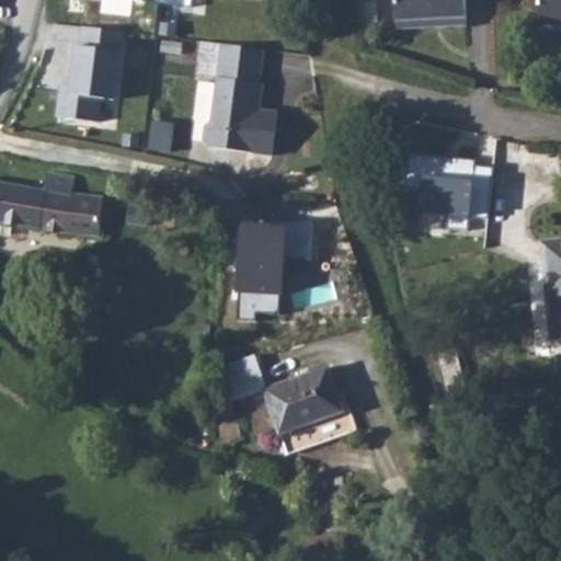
[(448,27),(468,27),(466,0),(396,0),(397,23),(447,21),(448,27)]
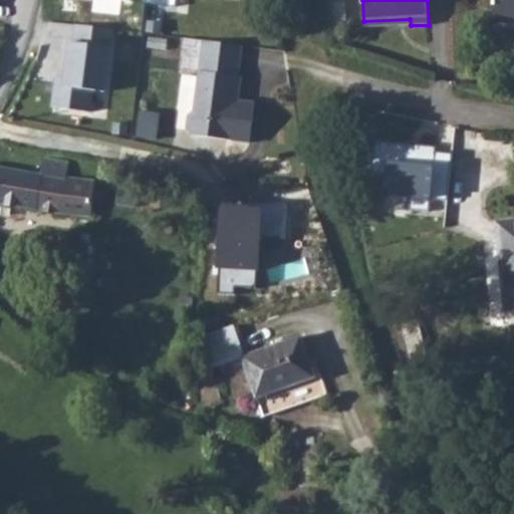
[(513,0),(496,0),(497,2),(494,2),(494,23),(513,23),(513,0)]
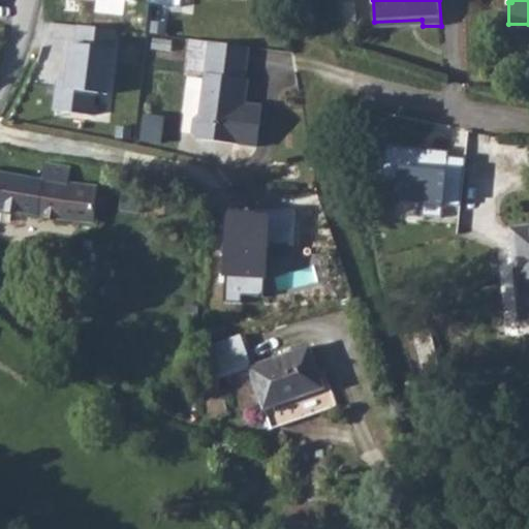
[(122,31),(80,26),(78,44),(71,44),(67,83),(58,82),(55,111),(98,116),(100,95),(114,97),(122,31)]
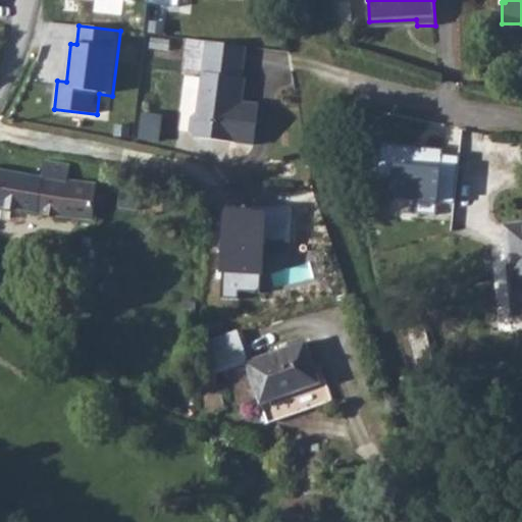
[(186,69),(203,71),(207,42),(190,40),(186,69)]
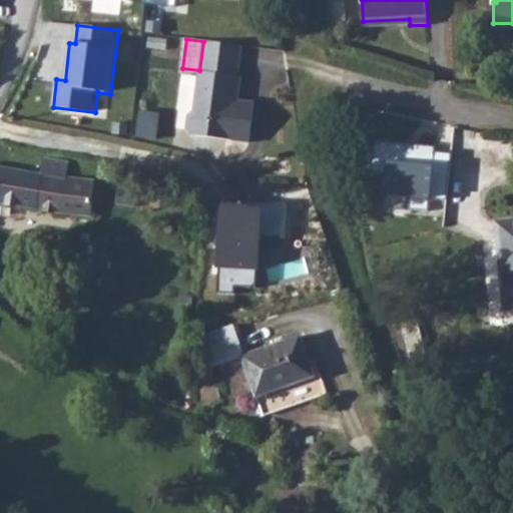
[(241,46),(203,41),(199,70),(194,110),(189,115),(187,130),(191,135),(249,143),(254,103),(237,101),(230,100),(231,90),(239,91),(241,77),(237,77),(241,46)]
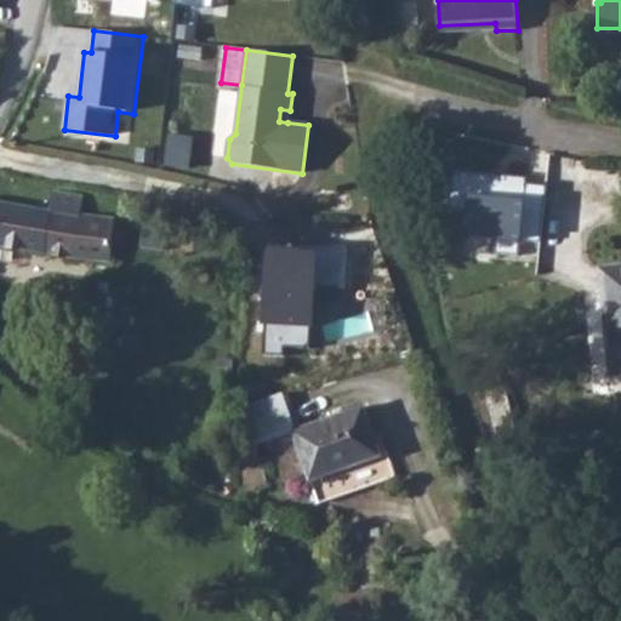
[(290,110),(280,109),(279,121),(288,123),(290,110)]
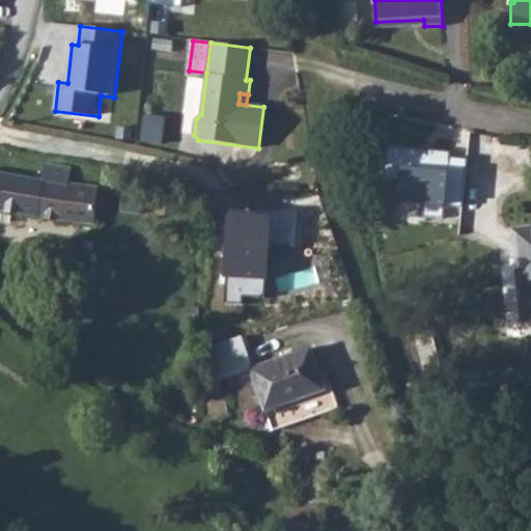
[(451,152),(387,146),(384,179),(401,182),(399,202),(424,204),(423,218),(444,220),(446,206),(463,208),(468,160),(450,158),(451,152)]
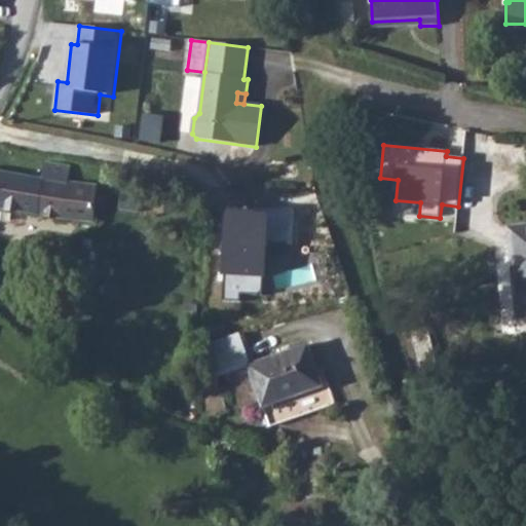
[(0,171),(0,170),(0,208),(95,222),(97,187),(68,183),(71,166),(45,161),(42,179),(0,172),(0,171)]
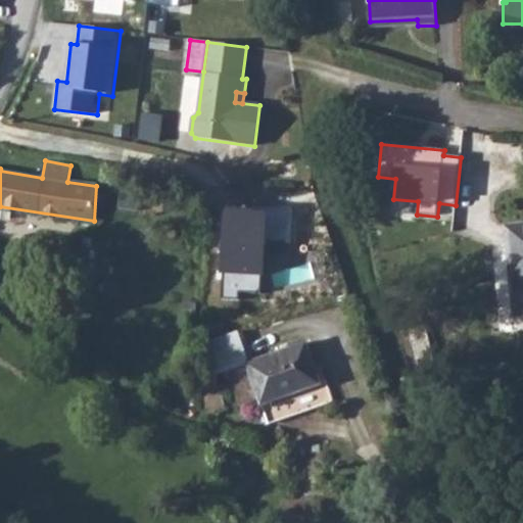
[(266,210),(222,203),(218,298),(238,300),(235,288),(258,289),(266,210)]
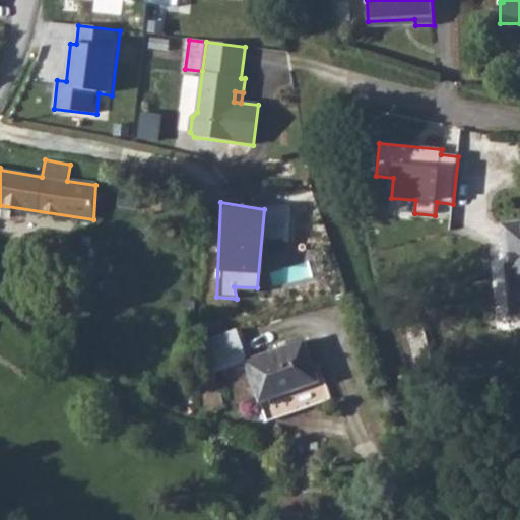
[(519,313),(519,222),(503,225),(512,315),(514,314),(519,313)]
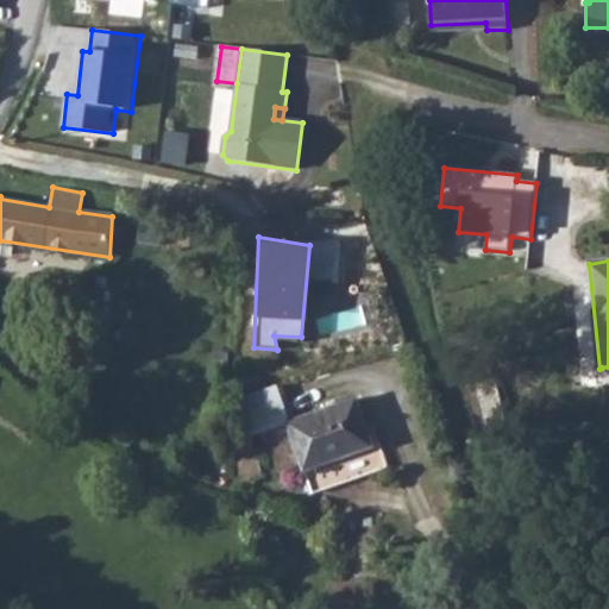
[(99,287),(85,284),(81,319),(104,321),(107,280),(99,278),(99,287)]
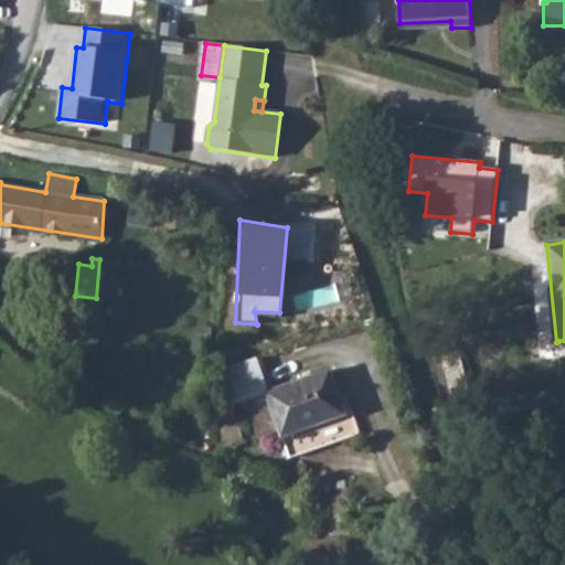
[(120,260),(99,259),(96,298),(118,300),(120,260)]
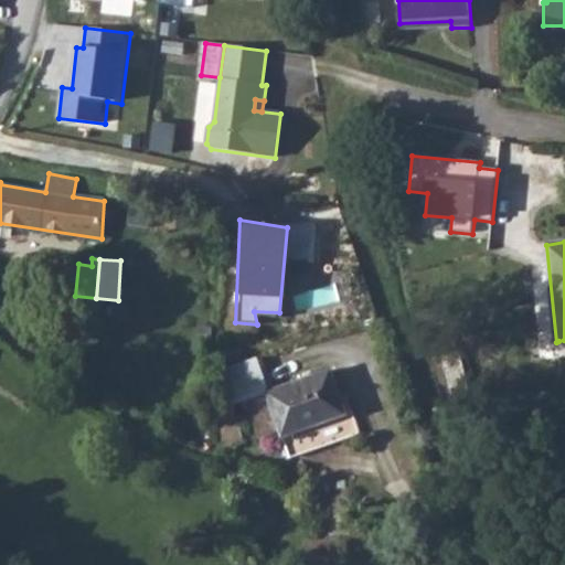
[(459,354),(444,359),(454,397),(468,394),(459,354)]
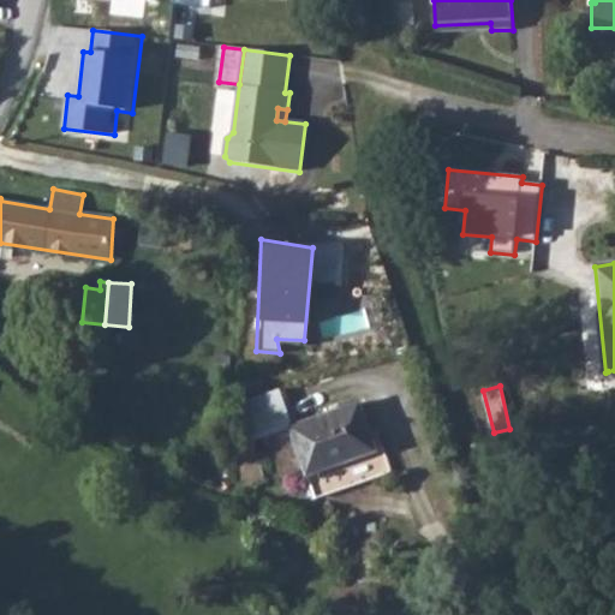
[(305,469),(316,500),(393,472),(384,447),(377,449),(360,404),(266,436),(269,447),(273,446),(282,477),(305,469)]
